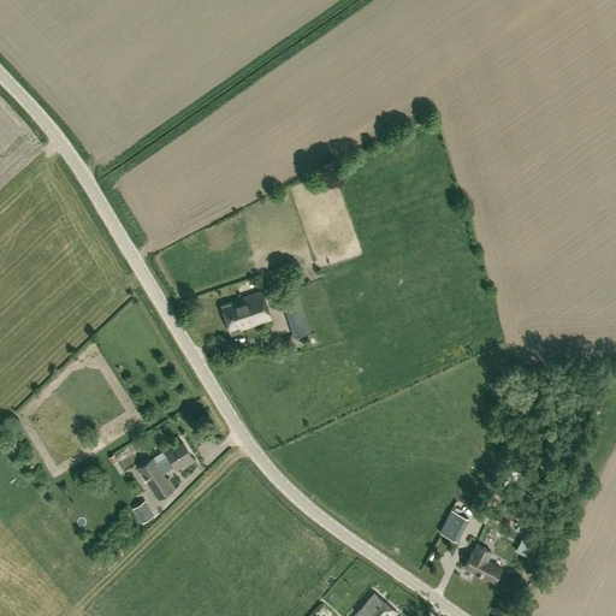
[(221,306),(230,332),(270,319),(261,291),(221,306)]
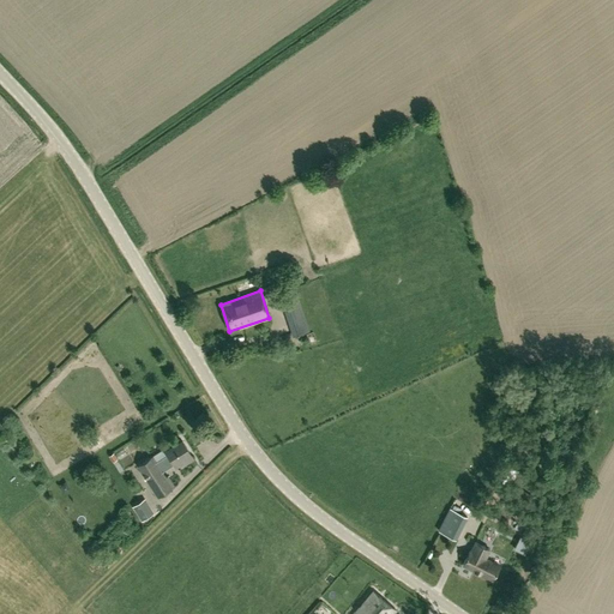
[(293,336),(304,332),(289,293),(280,295),(293,336)]
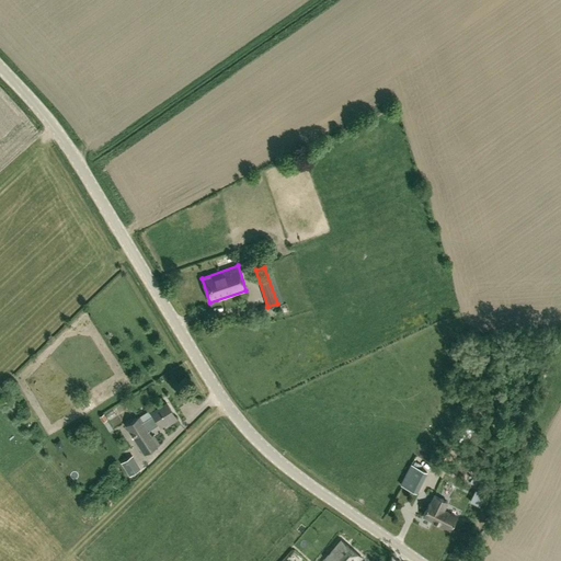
[(145,424),(140,418),(126,426),(144,455),(159,445),(152,435),(151,436),(148,430),(159,423),(161,425),(168,422),(169,423),(176,419),(167,402),(150,412),(155,418),(145,424)]
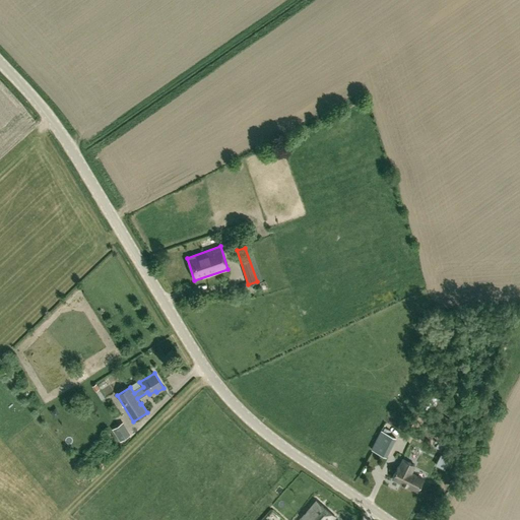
[(127,417),(119,424),(126,436),(135,430),(127,417)]
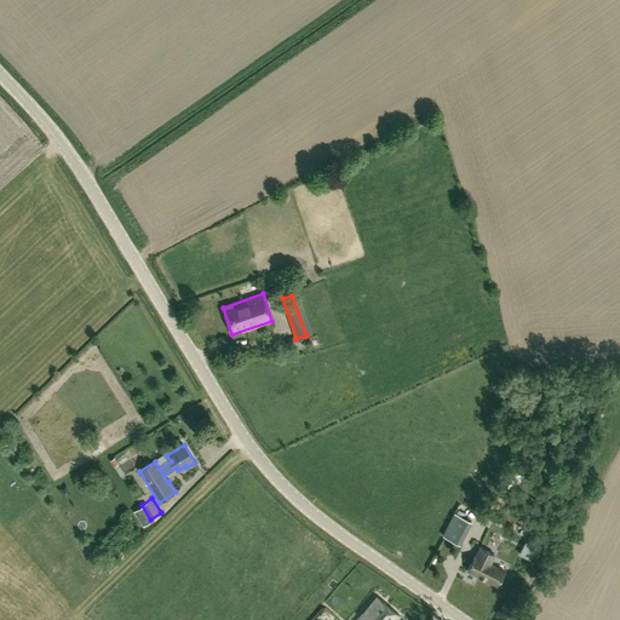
[(469,521),(452,514),(442,538),(458,544),(469,521)]
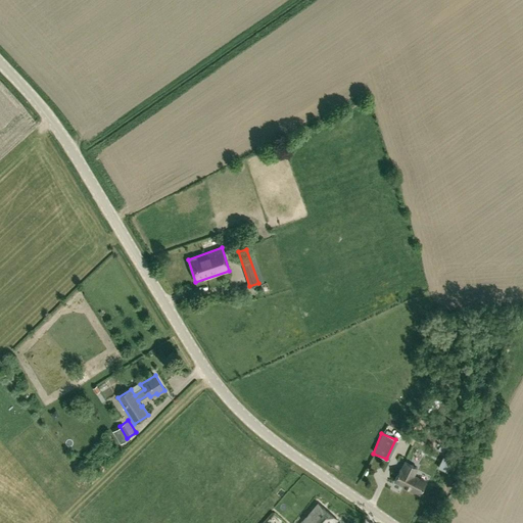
[(437,467),(446,472),(452,461),(442,457),(437,467)]
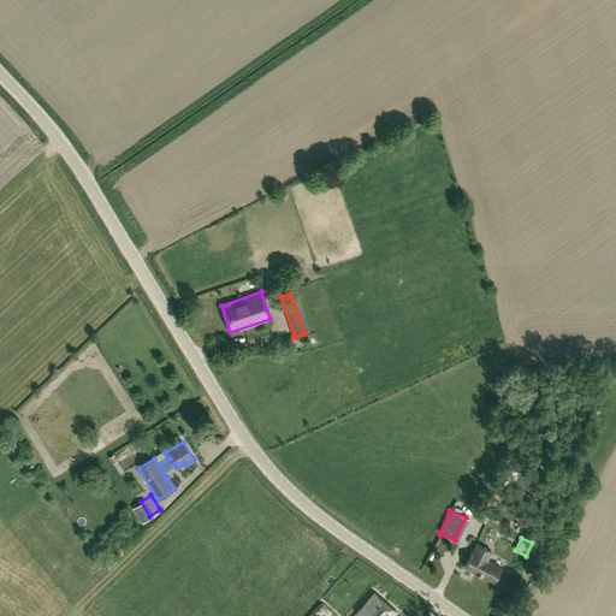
[(495,581),(501,568),(486,561),(491,551),(477,544),(472,554),(471,554),(465,567),(495,581)]
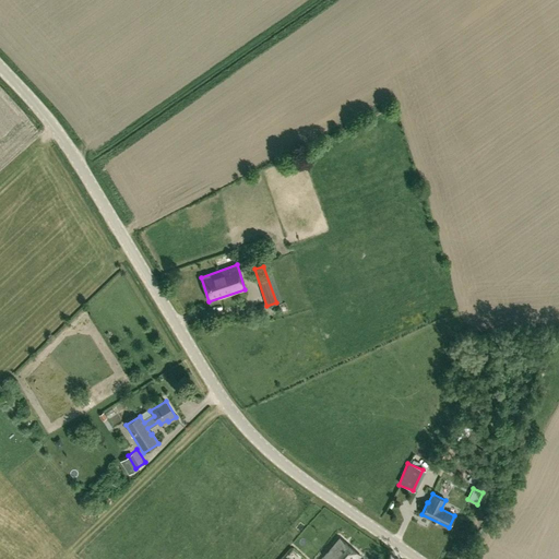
[(356,558),(360,554),(340,537),(321,558),(356,558)]
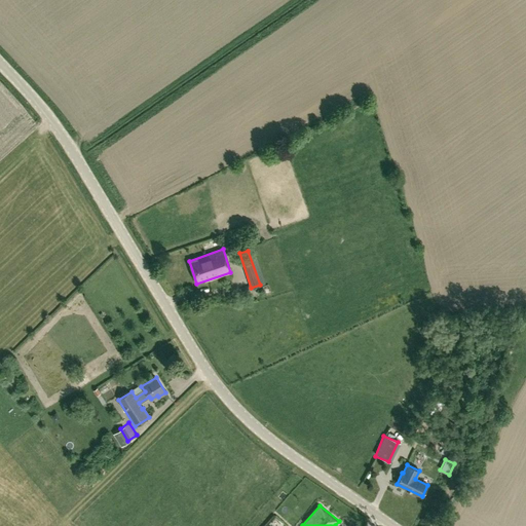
All buildings are outlined.
